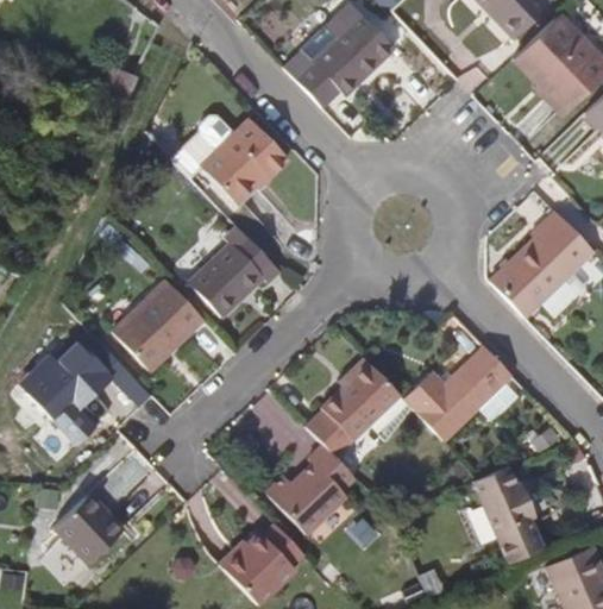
[(479,0),(490,12),(494,10),(521,37),(554,5),(550,0),(479,0)]
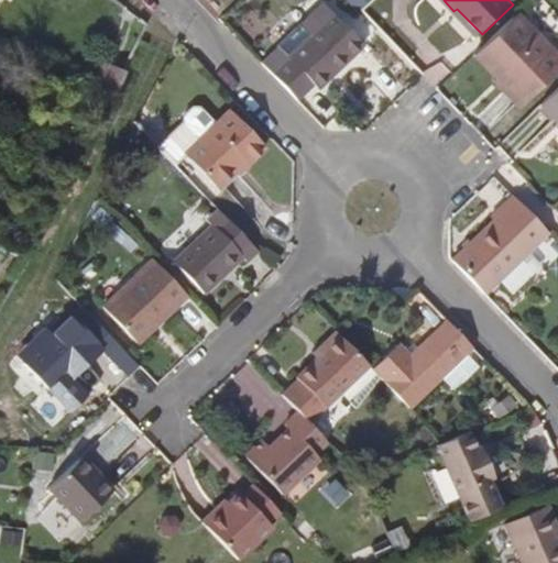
[(302,100),(319,84),(335,69),(338,72),(357,54),(353,52),(365,40),(340,13),(329,23),(326,22),(293,55),(293,56),(276,73),(302,100)]
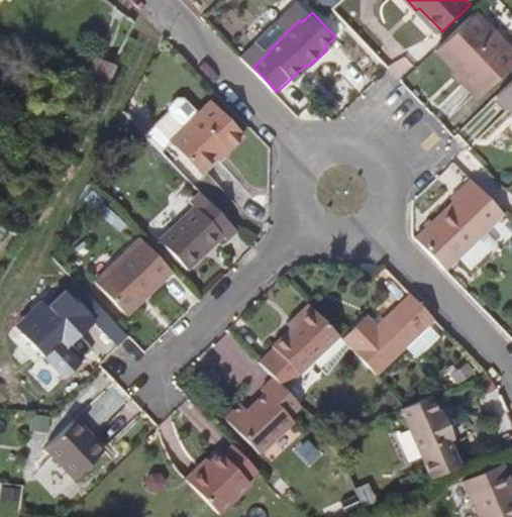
[(511,46),(480,13),(439,52),(467,80),(465,83),(481,98),(511,68),(511,46)]
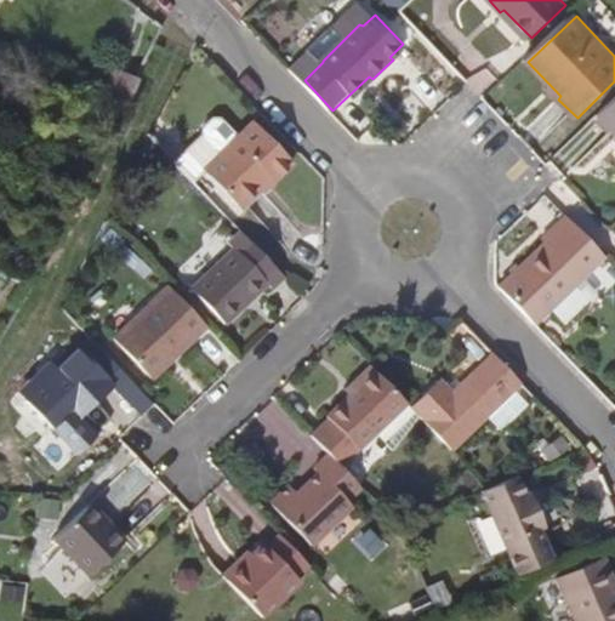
[(405,47),(403,44),(389,57),(393,60),(405,47)]
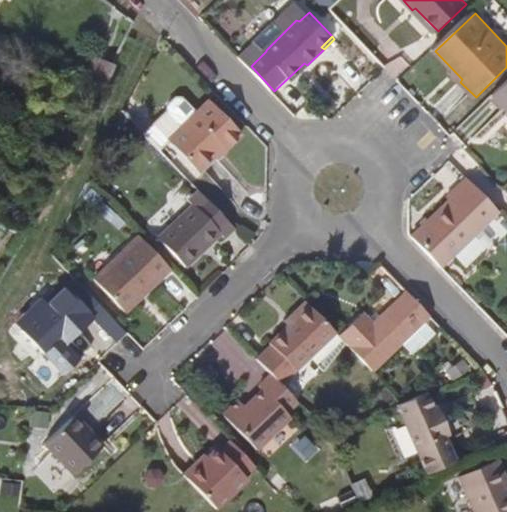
[(109,93),(119,70),(100,60),(89,83),(109,93)]
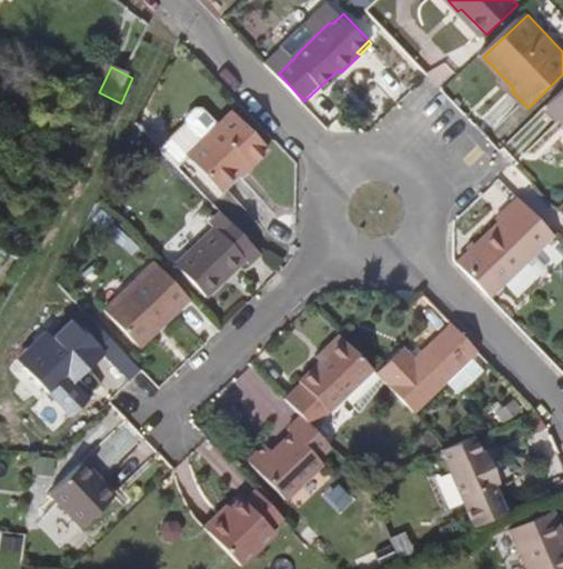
[(325,88),(341,72),(338,70),(322,85),(325,88)]
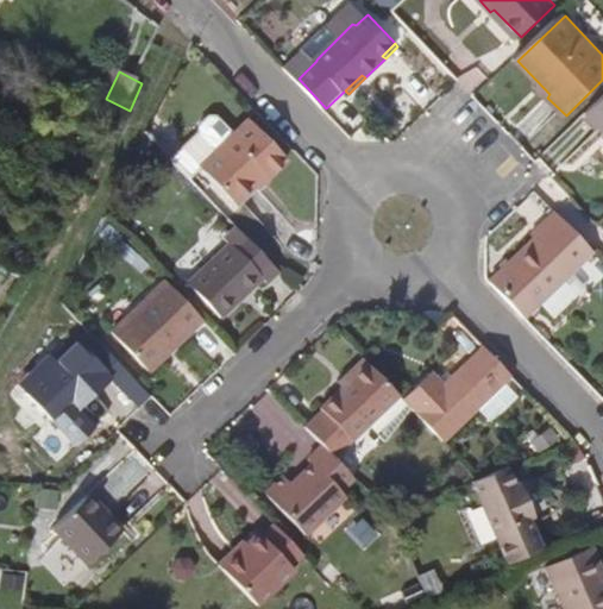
[(602,102),(591,114),(602,126),(602,102)]
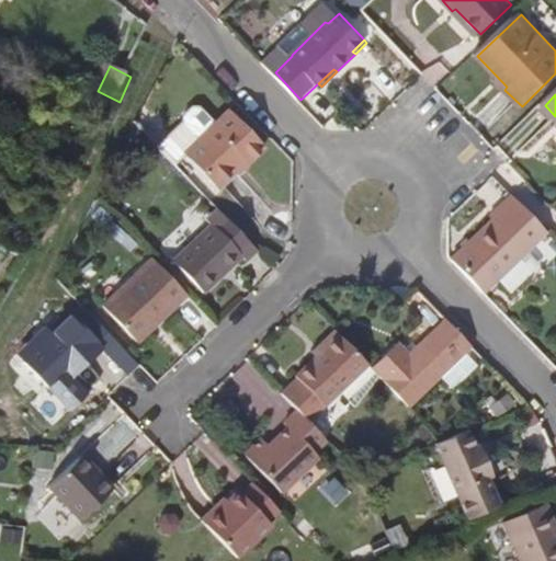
[(222,189),(238,171),(248,162),(252,165),(269,149),(233,111),(189,155),(222,189)]
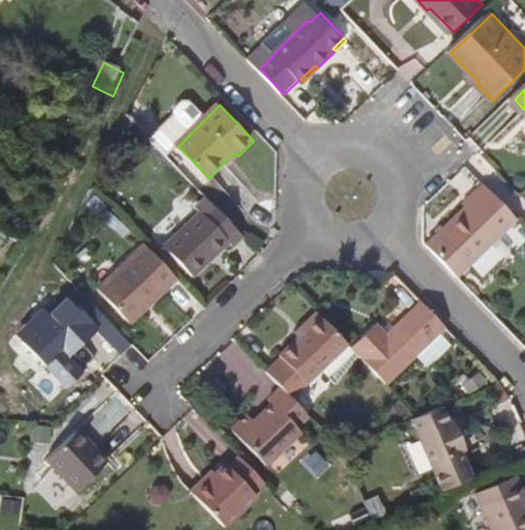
[(229,166),(238,156),(234,153),(225,162),(229,166)]
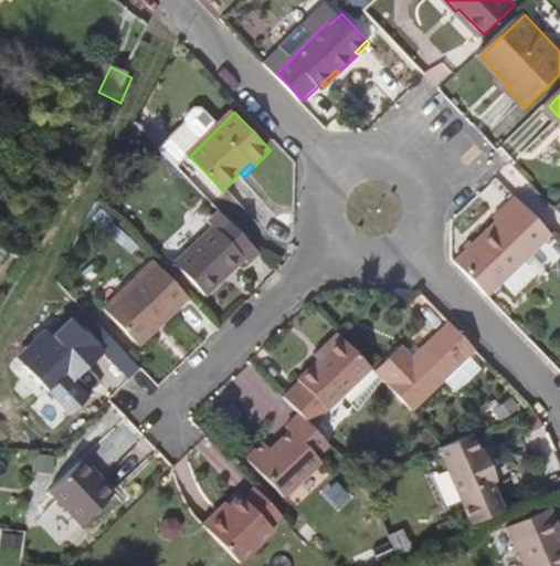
[(456,261),(489,296),(521,264),(553,233),(519,198),(497,220),(497,221),(456,261)]
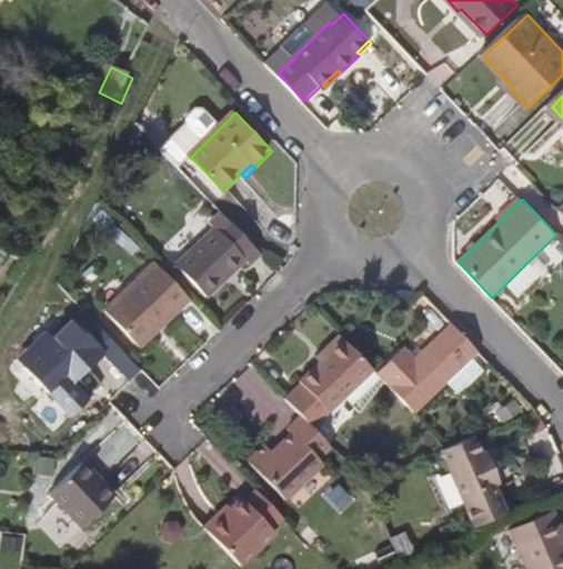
[(257,245),(225,212),(219,218),(213,223),(217,227),(180,265),(211,297),(227,281),(224,279),(233,270),(237,272),(249,261),(252,265),(264,253),(257,245)]
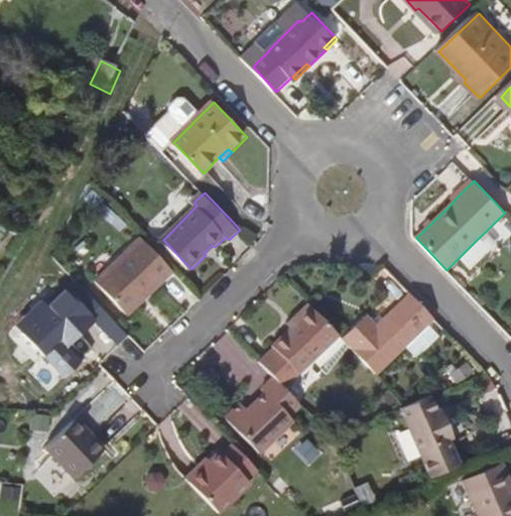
[(174,271),(143,238),(99,281),(130,313),(174,271)]
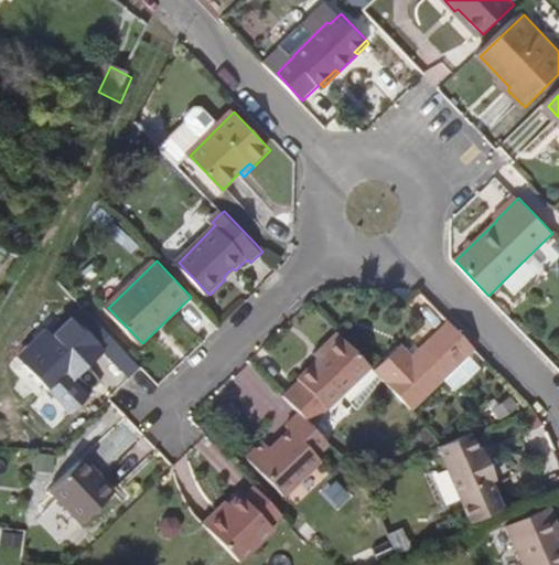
[(225,279),(235,270),(232,268),(223,277),(225,279)]
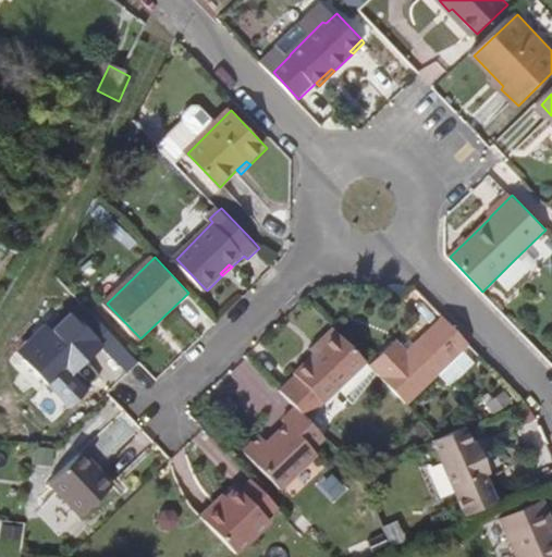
[(100,338),(76,313),(28,360),(51,385),(71,367),(77,373),(105,347),(98,341),(100,338)]
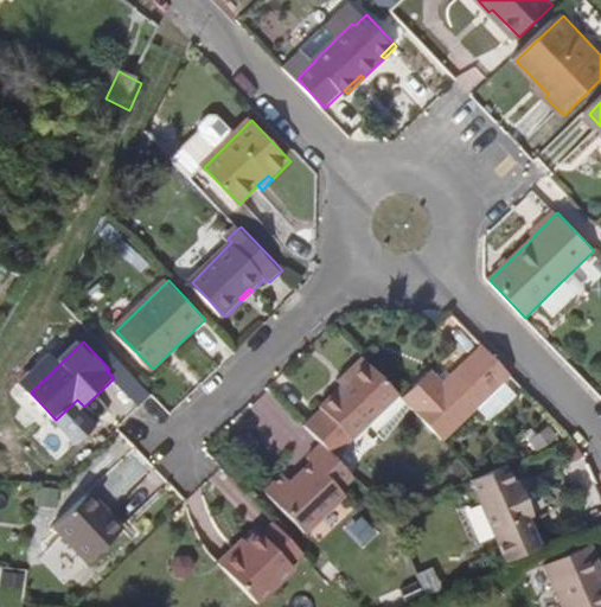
[(511,374),(484,344),(445,383),(432,371),(403,397),(413,407),(443,440),(483,401),(511,374)]
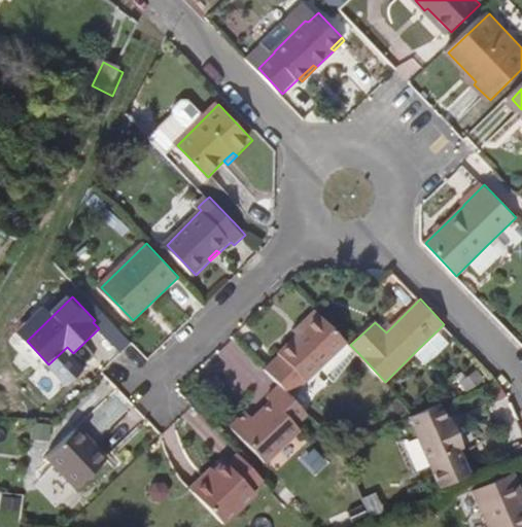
[(321,315),(317,311),(297,331),(300,336),(321,315)]
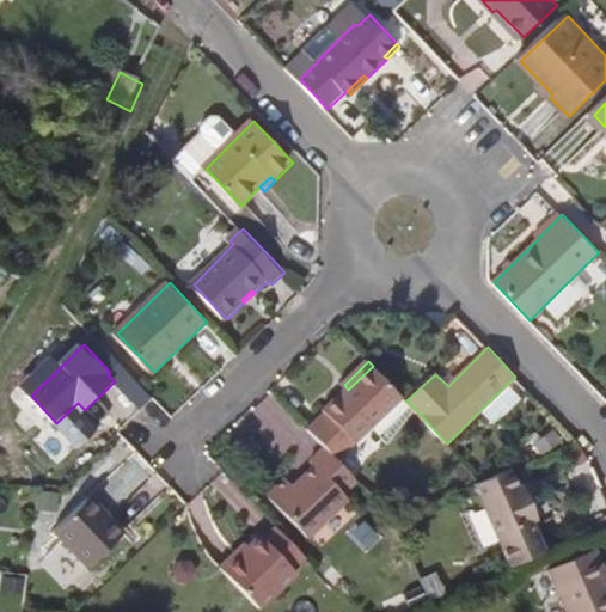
[(328,450),(338,459),(373,427),(390,444),(416,410),(406,401),(403,398),(373,366),(348,390),(325,411),(326,414),(310,430),(328,450)]
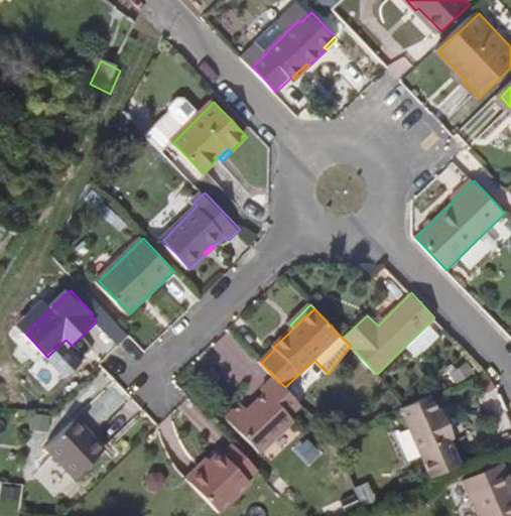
[(66,340),(47,357),(56,366),(62,367),(78,353),(72,346),(66,340)]
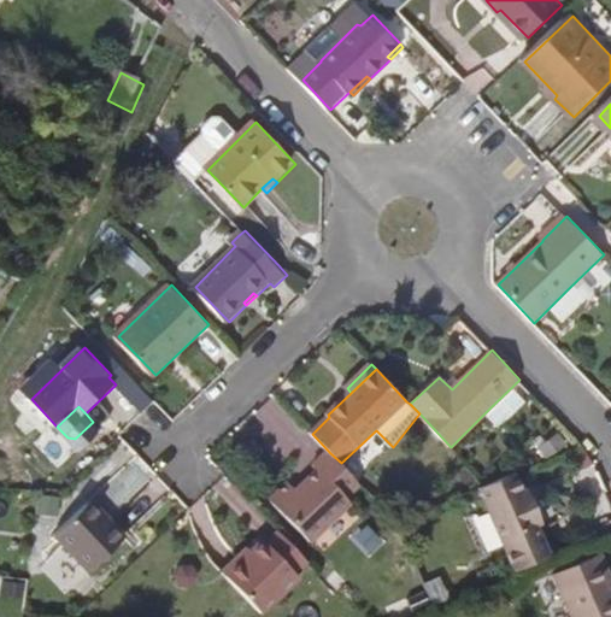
[(362,485),(341,463),(330,453),(316,468),(318,471),(299,491),(292,483),(274,501),(312,542),(352,504),(347,499),(362,485)]
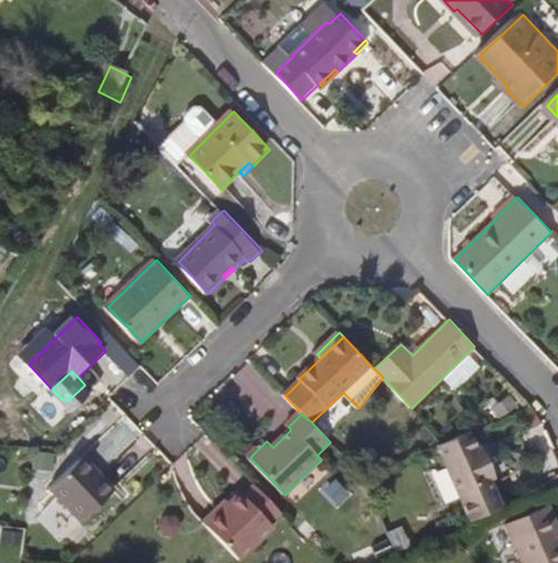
[(447,444),(441,446),(473,522),(505,508),(493,478),(498,476),(489,454),(482,456),(479,448),(472,432),(447,444)]
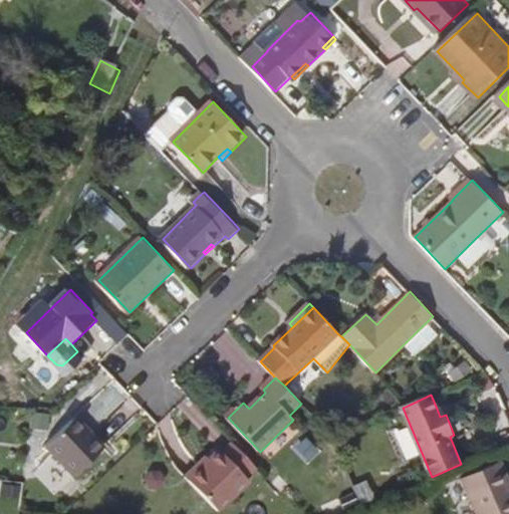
[(442,408),(437,409),(440,417),(446,415),(442,408)]
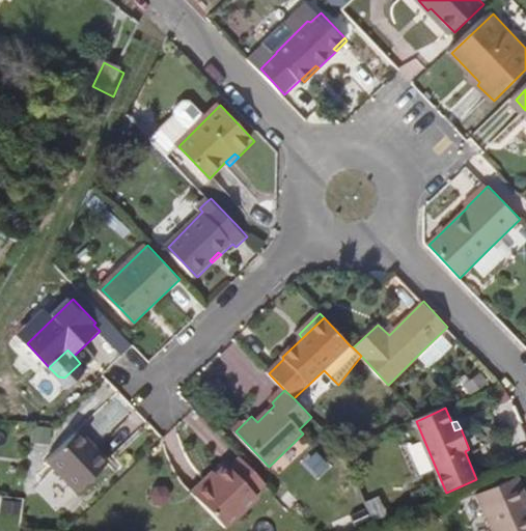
[(82,434),(78,438),(91,452),(95,448),(82,434)]
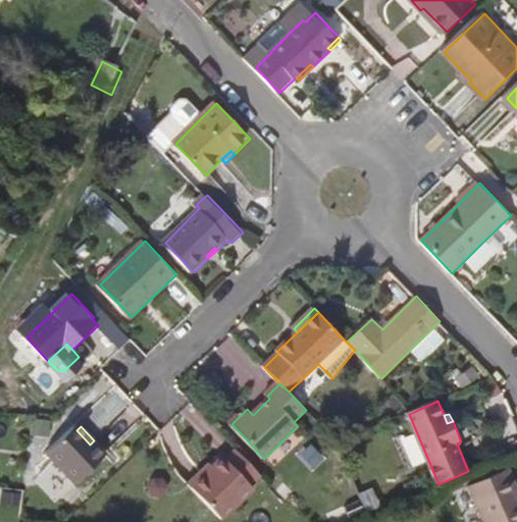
[(90,445),(76,430),(53,453),(81,481),(108,456),(94,440),(90,445)]
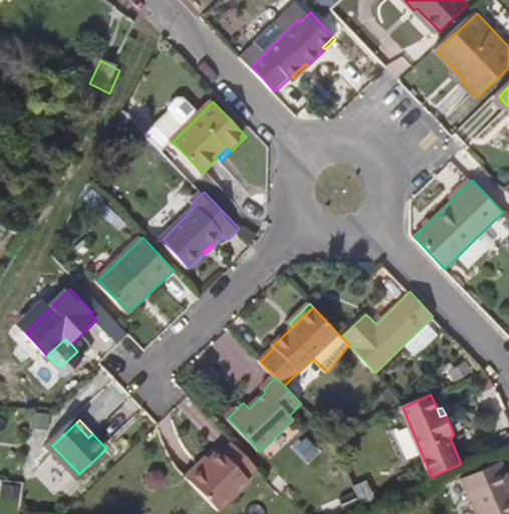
[(259,468),(234,443),(224,454),(248,479),(259,468)]
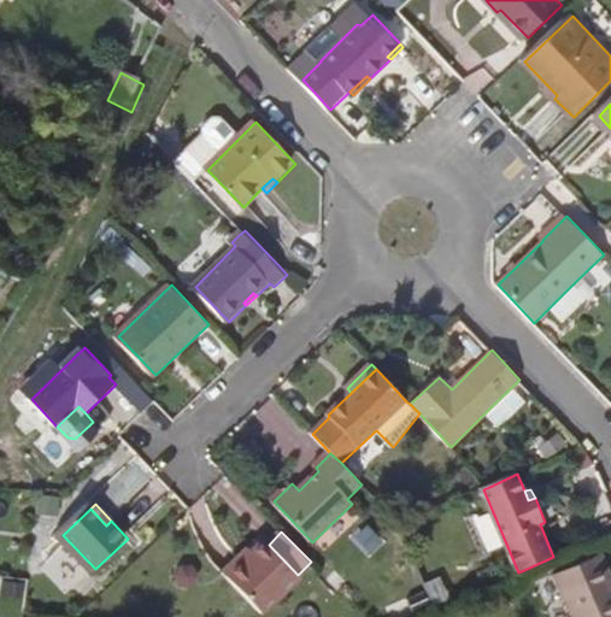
[(265,542),(253,553),(229,579),(264,613),(301,579),(298,575),(269,545),(265,542)]
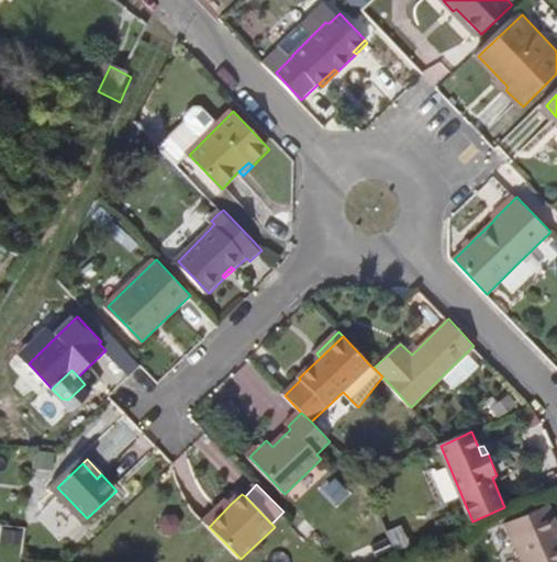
[(204,521),(209,527),(231,504),(226,499),(204,521)]
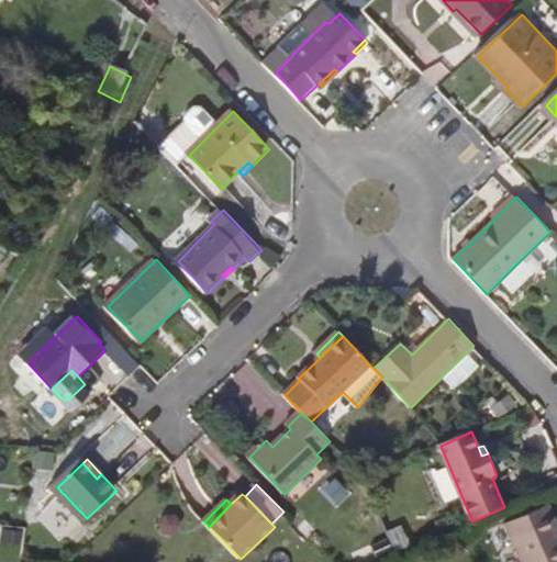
[(556,518),(550,504),(546,506),(556,529),(556,518)]
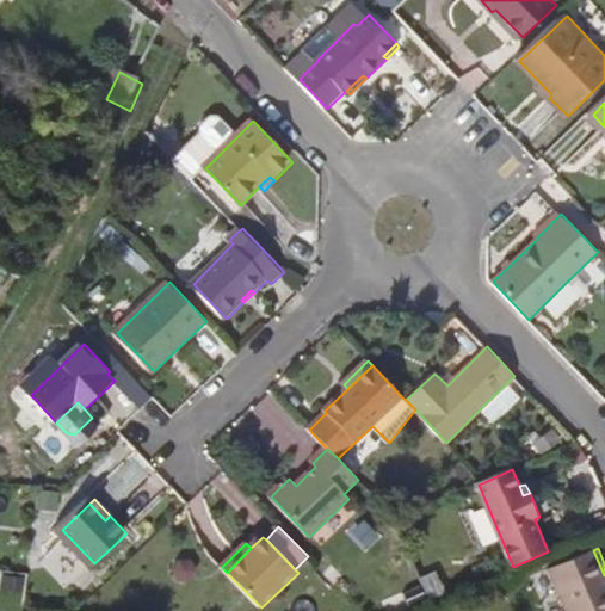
[(604,575),(593,550),(551,567),(569,610),(604,610),(604,575)]
